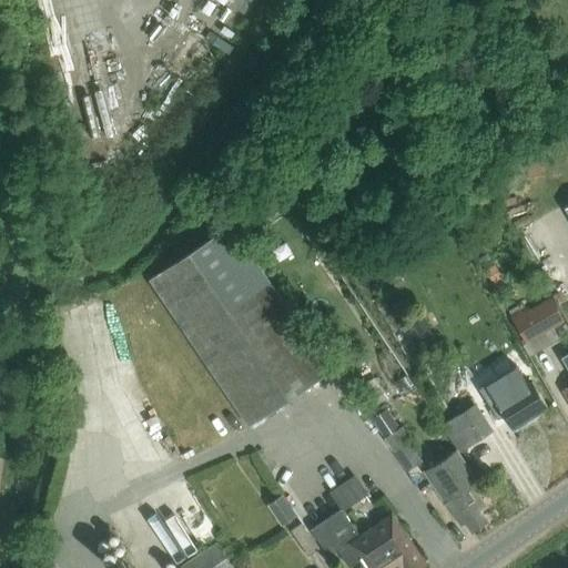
[(511,175),(518,185),(544,170),(538,160),(511,175)]
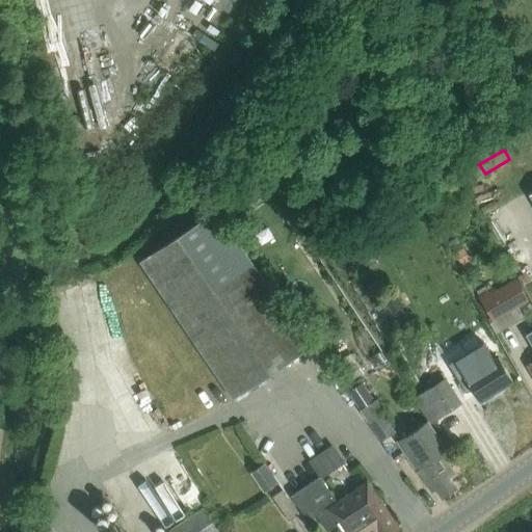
[(139,262),(233,400),(310,348),(216,210),(139,262)]
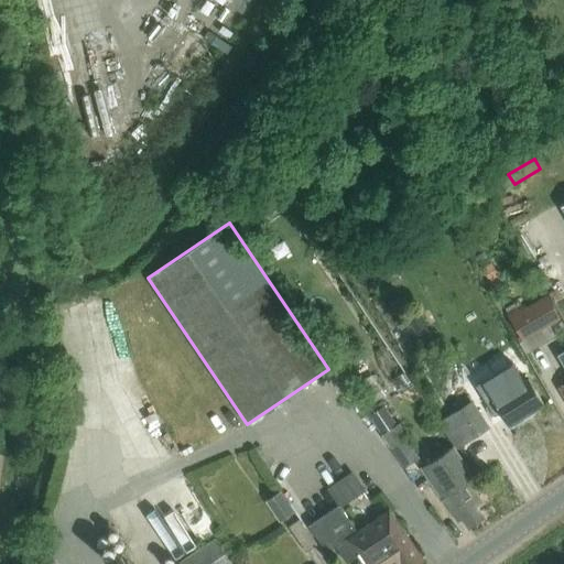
[(516,306),(508,312),(524,340),(562,318),(548,295),(518,312),(516,306)]
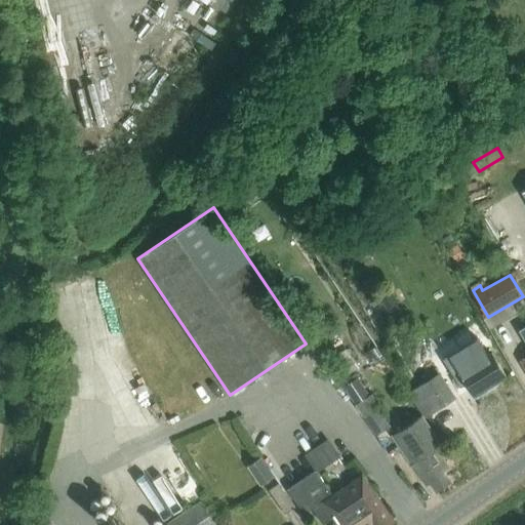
[(477,336),(443,357),(459,386),(466,381),(473,395),(506,375),(491,351),(487,354),(477,336)]
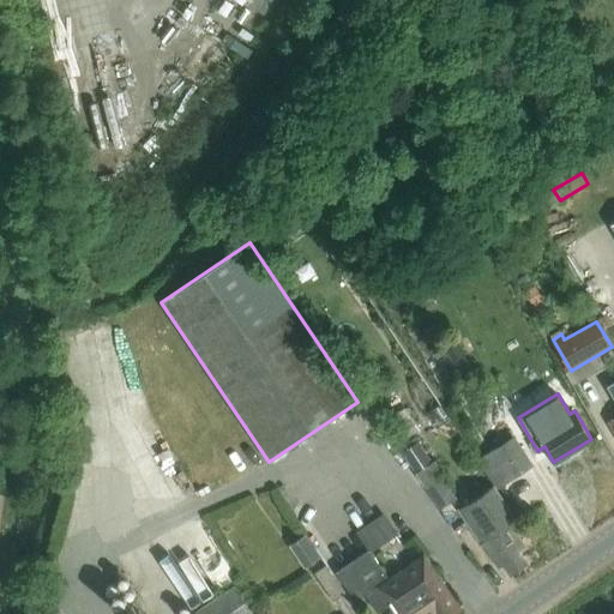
[(533,465),(513,435),(476,459),(495,489),(533,465)]
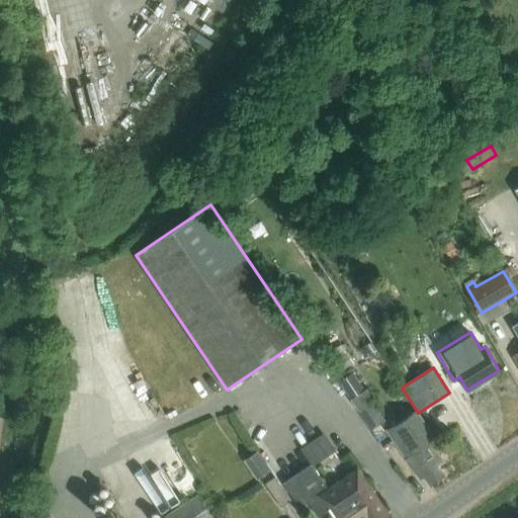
[(370,430),(384,421),(375,407),(371,401),(373,399),(366,387),(363,390),(349,368),(337,376),(340,381),(338,381),(361,416),(370,430)]
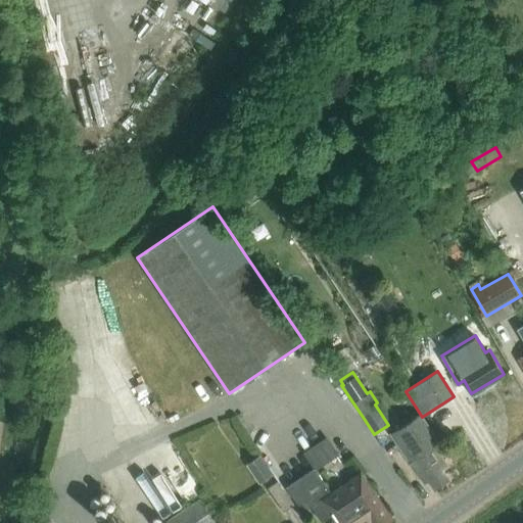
[(420,415),(390,434),(412,466),(417,463),(420,468),(415,471),(423,483),(428,480),(433,489),(448,479),(442,471),(448,468),(427,436),(432,433),(420,415)]
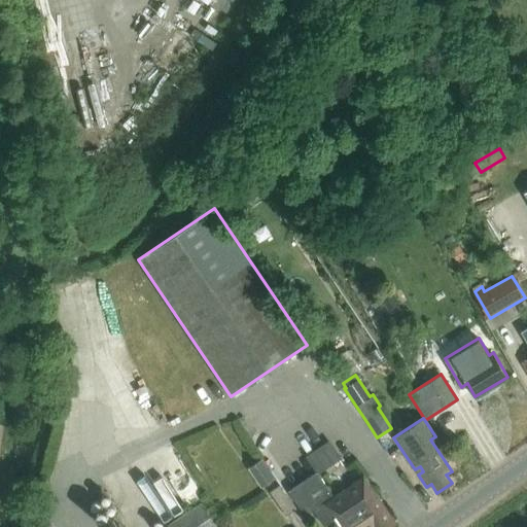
[(317,475),(318,473),(342,458),(329,441),(306,457),(316,472),(317,475)]
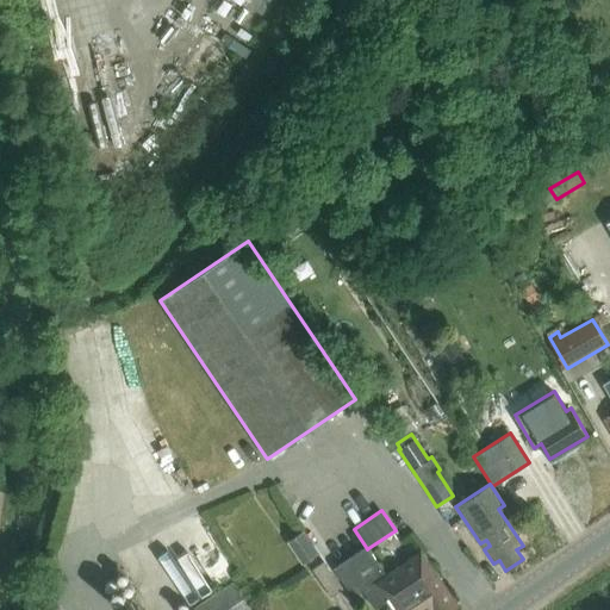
[(303,565),(318,554),(303,531),(287,542),(303,565)]
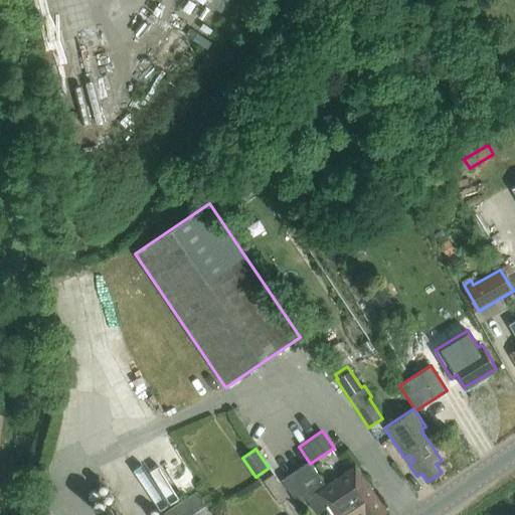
[(326,486),(311,463),(310,464),(309,462),(282,480),(293,497),(302,491),(317,513),(326,507),(331,514),(377,514),(385,510),(356,466),(343,475),(326,486)]
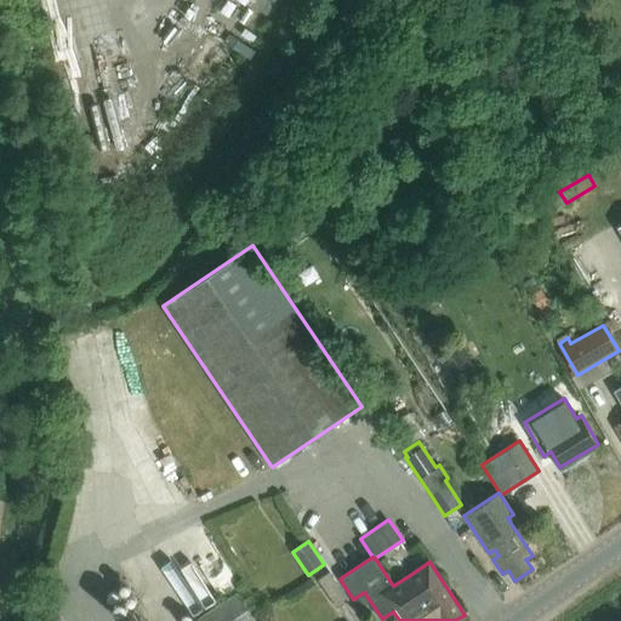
[(337,608),(348,599),(330,571),(318,580),(337,608)]
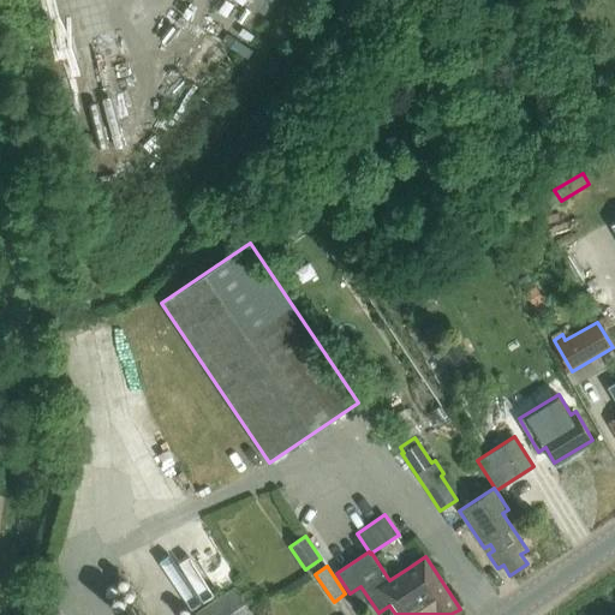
[(266,614),(263,611),(257,614),(255,614),(234,586),(193,614),(266,614)]
